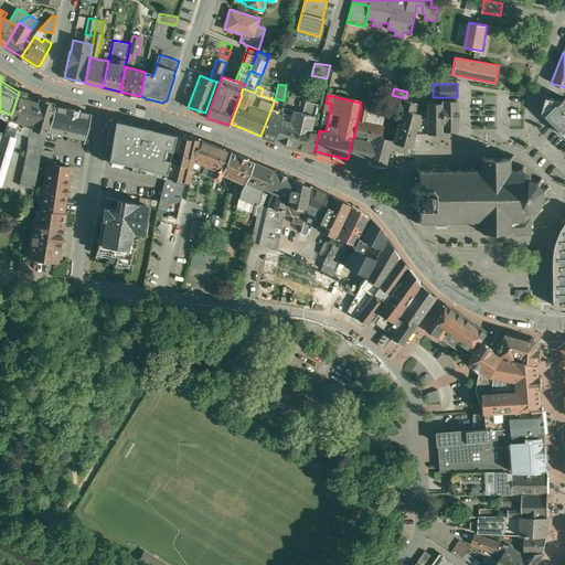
[(30,98),(24,96),(23,96),(23,97),(18,96),(11,115),(7,129),(18,132),(29,135),(28,151),(24,170),(38,172),(44,146),(48,131),(55,105),(50,104),(51,102),(50,102),(45,100),(45,99),(44,100),(41,99),(40,98),(39,98),(39,100),(31,98),(31,97),(30,98)]
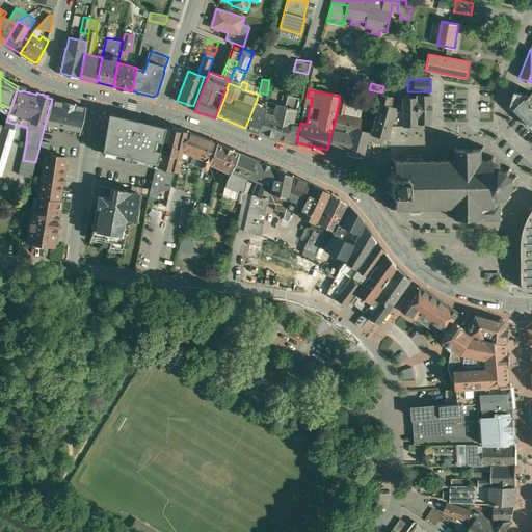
[(531,92),(529,96),(515,91),(511,106),(531,125),(531,92)]
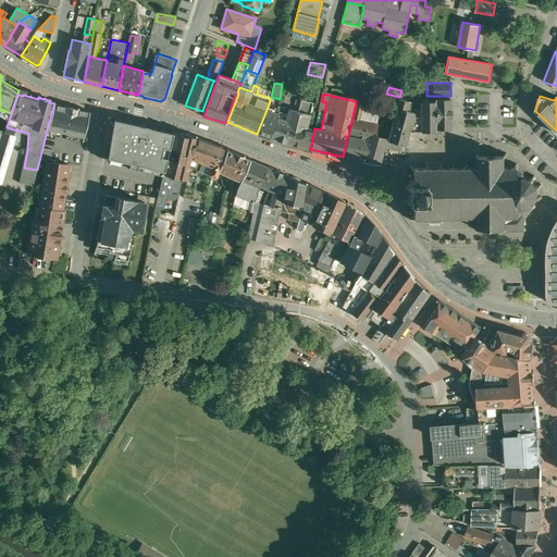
[(412,102),(399,98),(394,116),(398,119),(397,122),(393,121),(387,139),(401,143),(406,144),(415,112),(410,111),(410,109),(411,109),(412,102)]
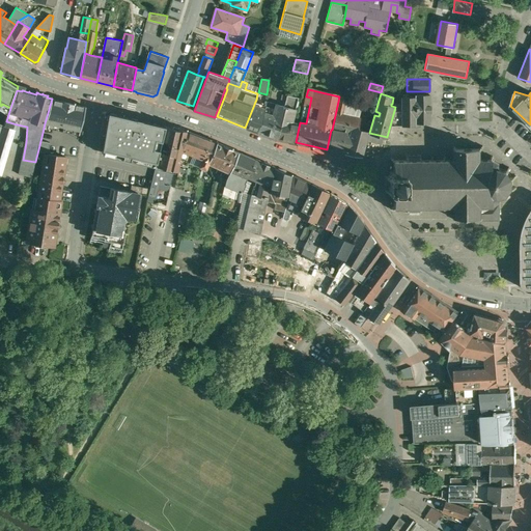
[(429,93),(415,94),(415,96),(401,96),(401,111),(394,111),(390,124),(401,124),(416,124),(416,116),(429,116),(429,111),(430,111),(430,105),(429,105),(429,93)]
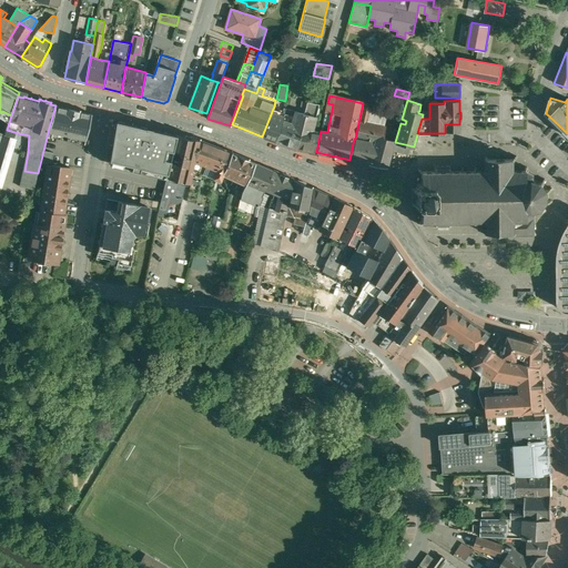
[(320,104),(307,102),(304,113),(316,117),(316,114),(317,114),(318,114),(318,113),(320,109),(320,108),(318,107),(320,104)]
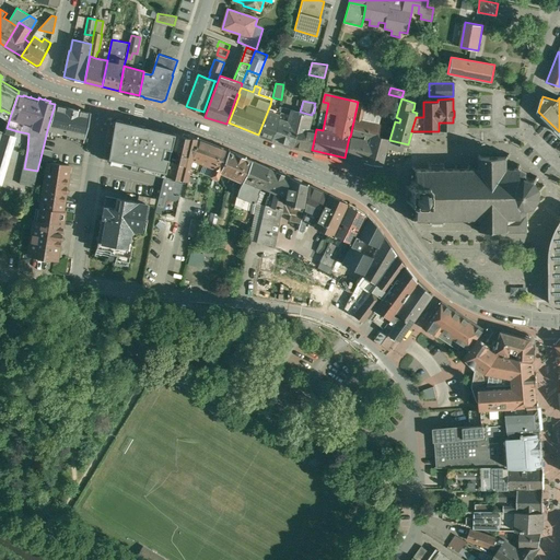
[(366,103),(358,101),(354,119),(363,120),(366,103)]
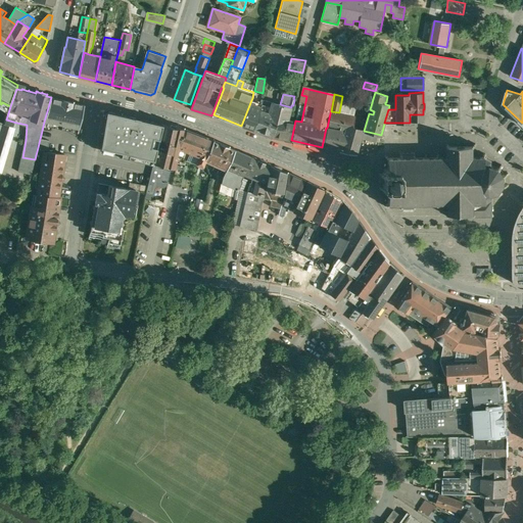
[(85,105),(51,97),(44,122),(79,129),(85,105)]
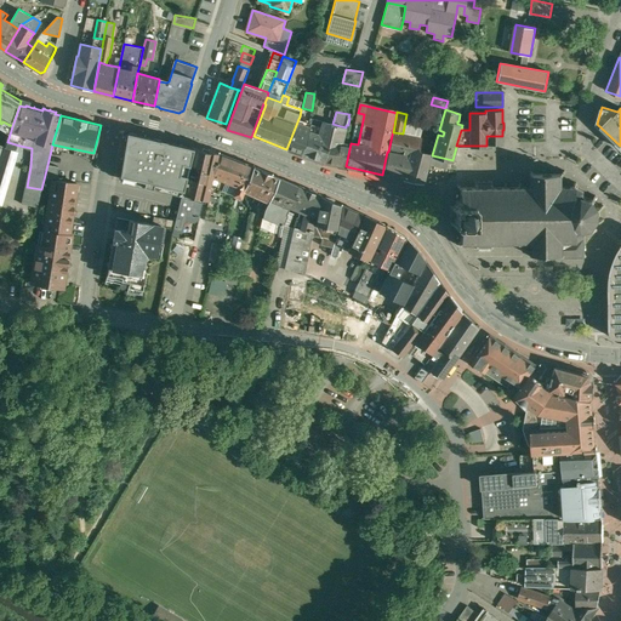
[(332,124),(311,118),(311,121),(311,123),(301,154),(324,163),(332,124)]
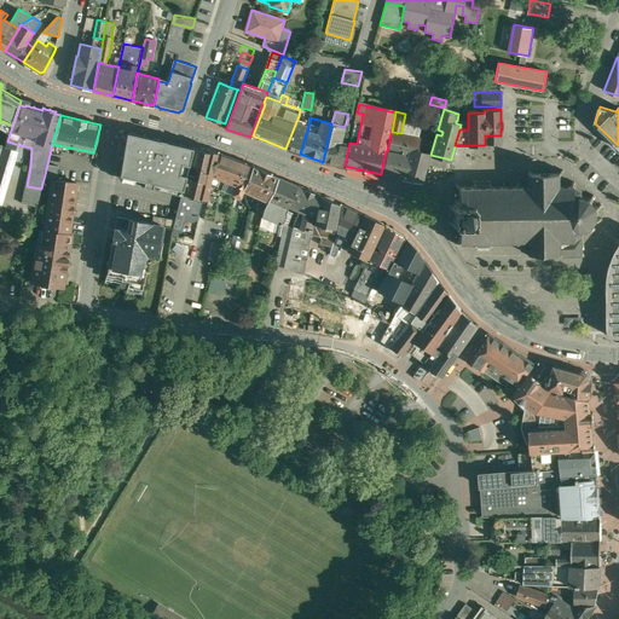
[(310,122),(298,119),(285,149),(300,154),(310,122)]
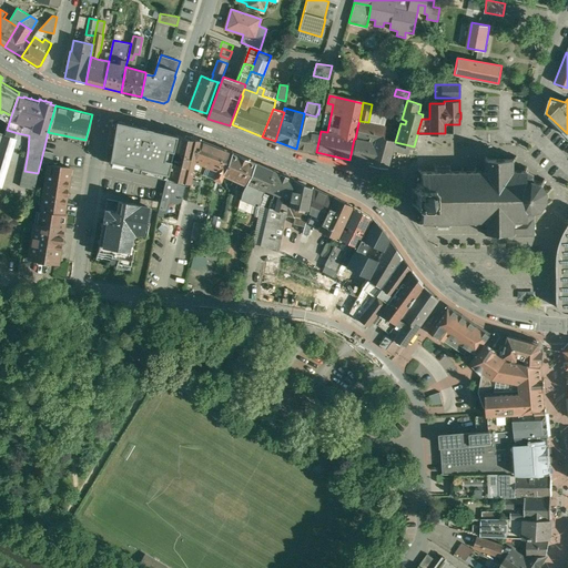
[(316,117),(304,113),(296,149),(313,152),(317,131),(313,130),(316,117)]
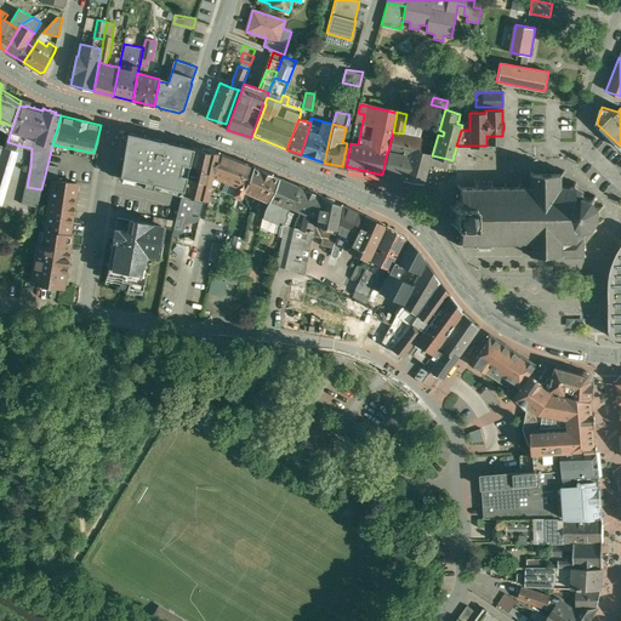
[(183,191),(194,148),(126,132),(119,175),(183,191)]
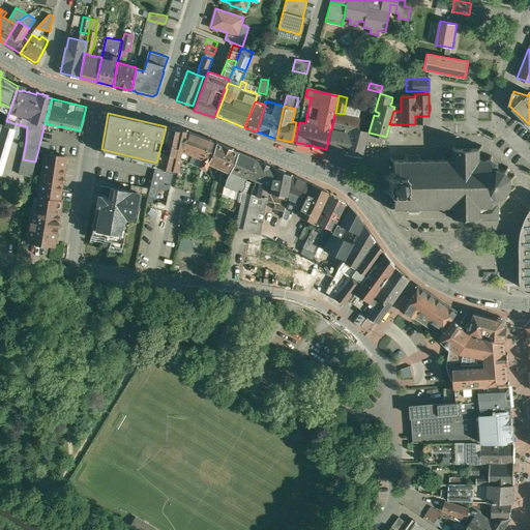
[(344,114),(335,113),(327,149),(361,155),(372,120),(344,114)]
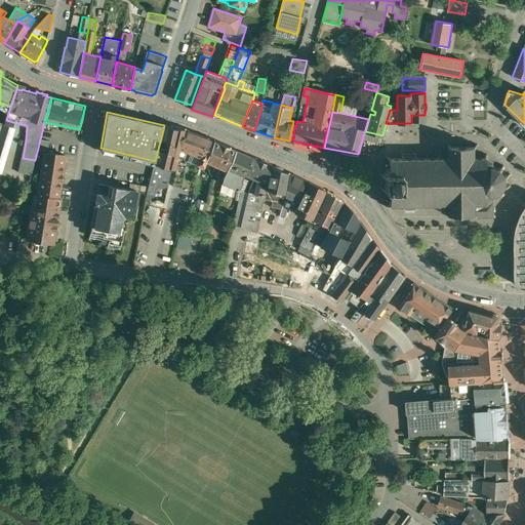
[(0,138),(0,137),(0,150),(7,153),(16,123),(6,120),(4,125),(0,138)]
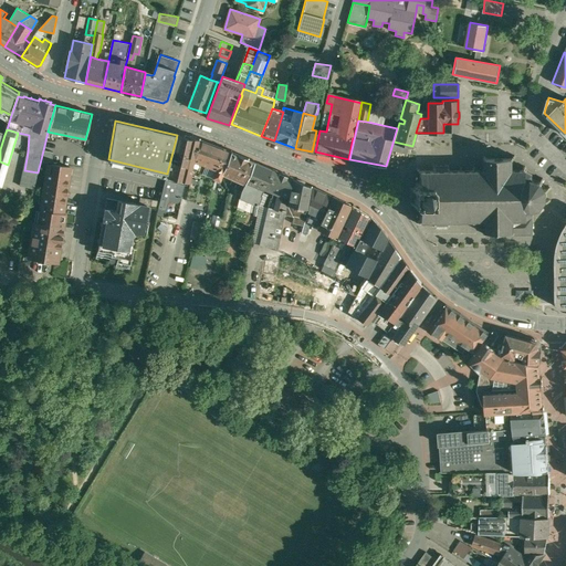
[(167,174),(158,209),(165,210),(167,209),(168,203),(171,201),(178,203),(181,200),(186,181),(190,182),(192,169),(199,139),(189,137),(189,136),(188,136),(187,138),(177,135),(167,174)]
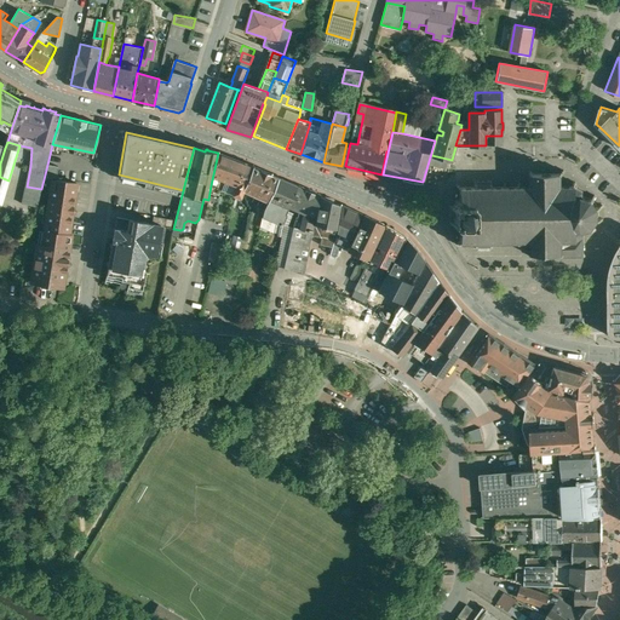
[(245,162),(218,153),(211,185),(220,189),(233,194),(245,162)]
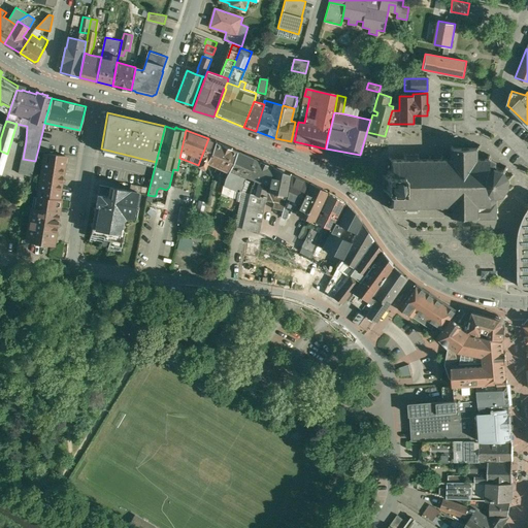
[(381,135),(367,132),(365,139),(378,143),(381,135)]
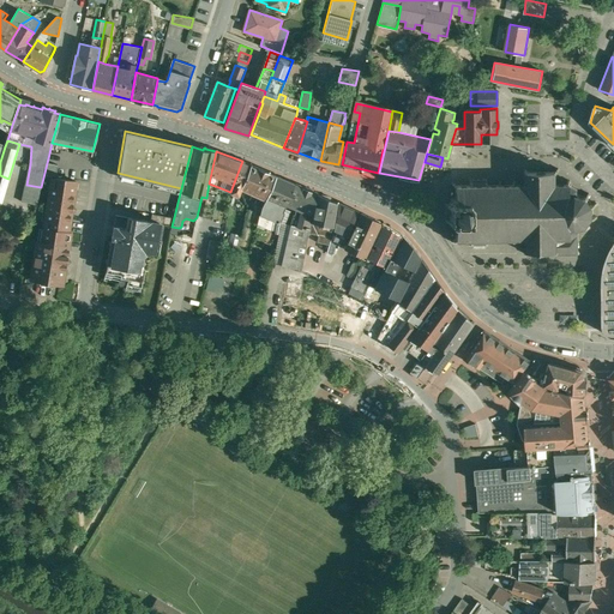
[(244,169),(240,168),(244,161),(242,161),(230,192),(238,196),(251,164),(251,163),(245,163),(244,169)]
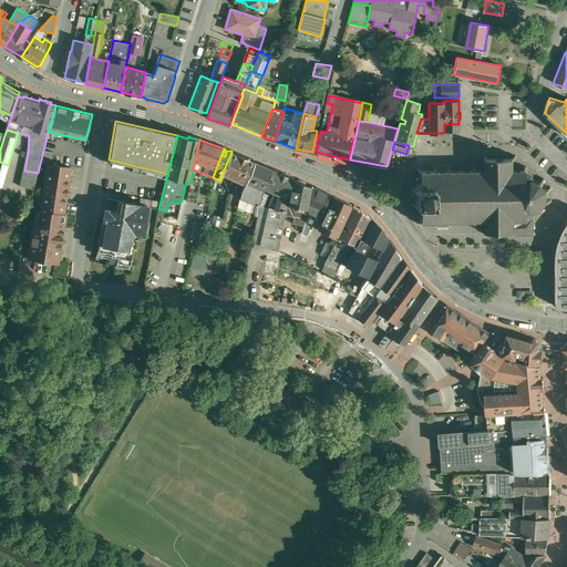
[(249,158),(238,154),(232,152),(219,181),(220,181),(223,174),(239,182),(236,187),(241,191),(245,184),(255,162),(249,158)]
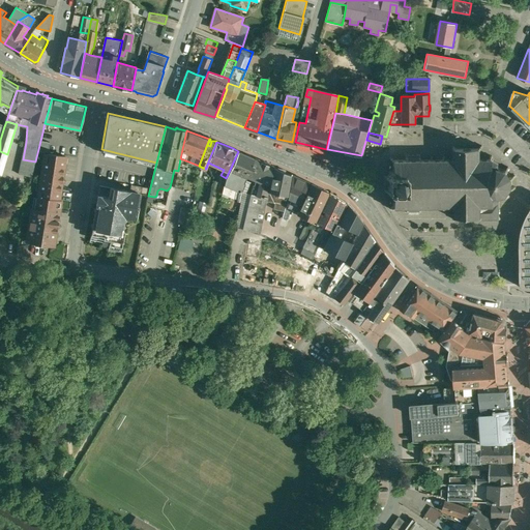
[(482,145),(479,148),(457,148),(453,145),(452,147),(453,147),(453,159),(446,159),(446,156),(444,156),(444,159),(433,159),(433,156),(432,156),(432,159),(420,159),(420,154),(418,154),(418,155),(408,155),(408,154),(406,154),(406,159),(394,160),(391,157),(390,158),(393,162),(393,171),(391,172),(391,171),(389,171),(389,174),(388,174),(388,176),(385,176),(385,178),(388,178),(388,188),(385,188),(385,190),(388,190),(388,192),(390,193),(390,196),(391,196),(391,195),(393,195),(393,205),(390,208),(392,209),(394,206),(407,206),(407,211),(408,211),(419,211),(421,211),(421,206),(432,206),(432,209),(434,209),(434,206),(445,206),(445,209),(446,209),(446,206),(457,206),(457,215),(453,218),(454,219),(458,216),(480,216),(483,218),(484,217),(492,217),(492,219),(494,219),(494,217),(498,217),(500,219),(501,218),(500,216),(499,203),(498,203),(498,201),(500,201),(499,197),(506,194),(509,197),(510,197),(507,193),(511,187),(516,188),(517,186),(512,185),(512,178),(517,177),(516,175),(511,176),(507,171),(510,168),(508,167),(506,170),(499,168),(499,163),(494,159),(494,158),(493,158),(493,155),(491,155),(491,158),(481,159),(480,149),(483,146),(482,145)]
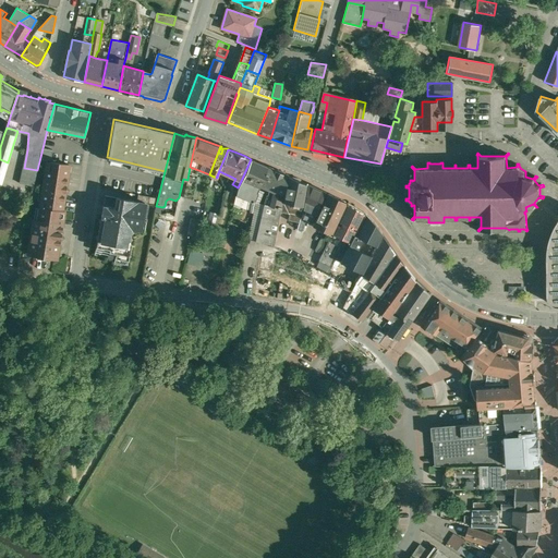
[(251,159),(241,181),(238,187),(237,193),(237,194),(254,202),(258,192),(257,192),(261,184),(268,167),(251,159)]
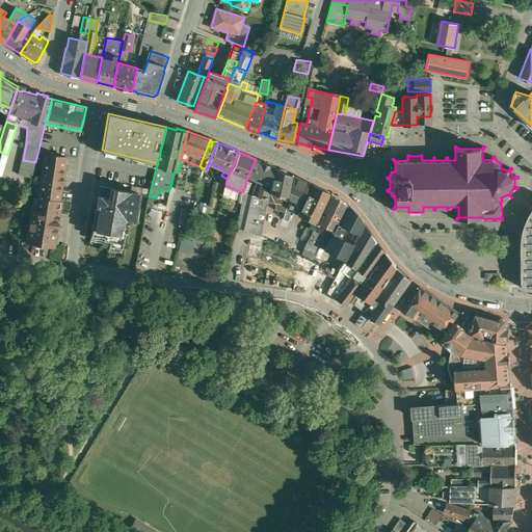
[(38,197),(59,201),(62,181),(64,180),(63,178),(67,157),(45,154),(38,197)]
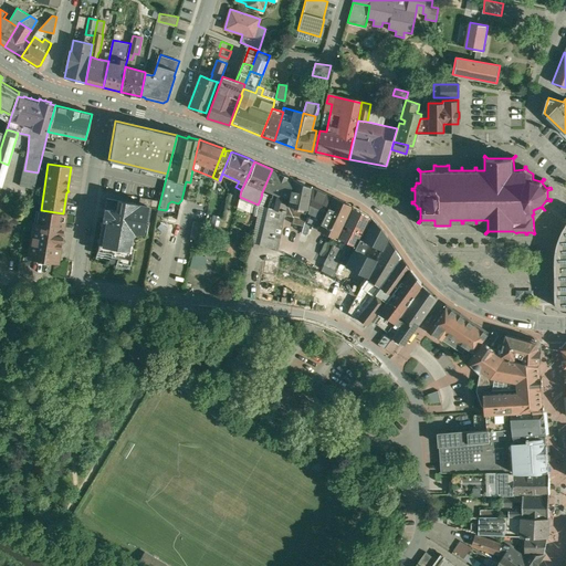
[(190,182),(187,200),(196,202),(201,173),(192,169),(190,182)]
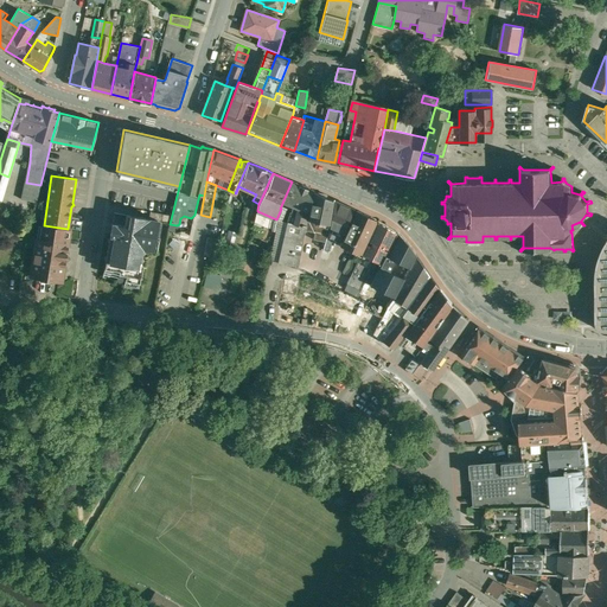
[(313,191),(292,181),(283,200),(294,205),(310,212),(313,191)]
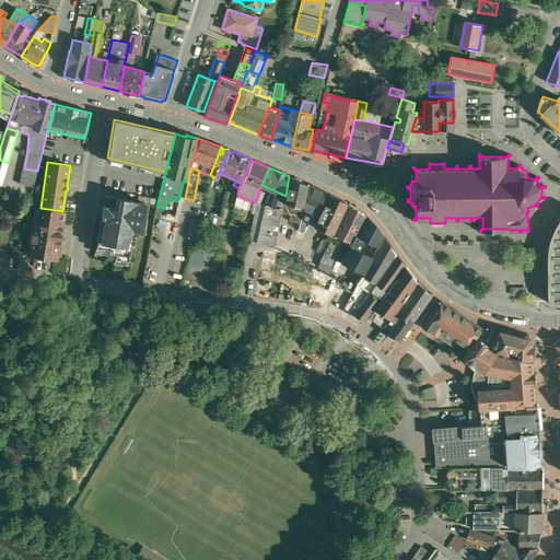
[(37,171),(24,168),(20,184),(34,187),(37,171)]
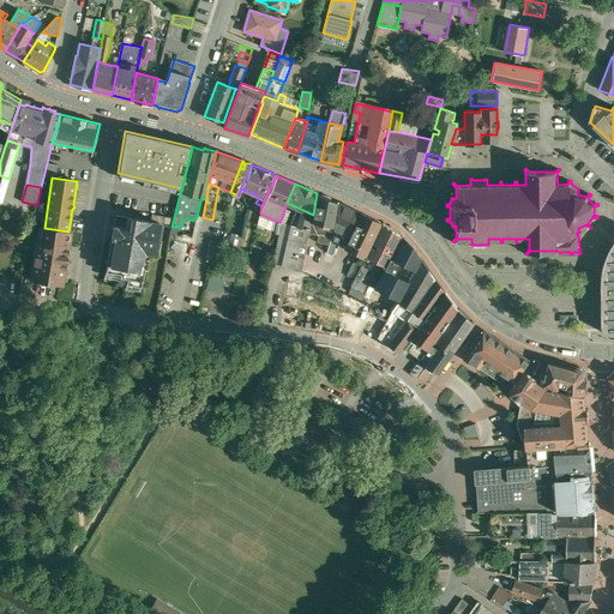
[(337,202),(318,193),(313,215),(309,233),(319,235),(318,242),(330,245),(337,202)]
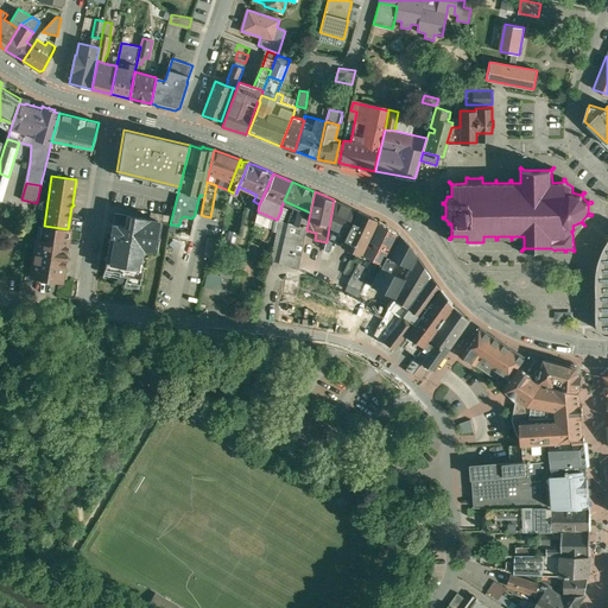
[(336,201),(329,236),(328,236),(334,240),(340,242),(355,209),(354,209),(337,202),(336,201)]
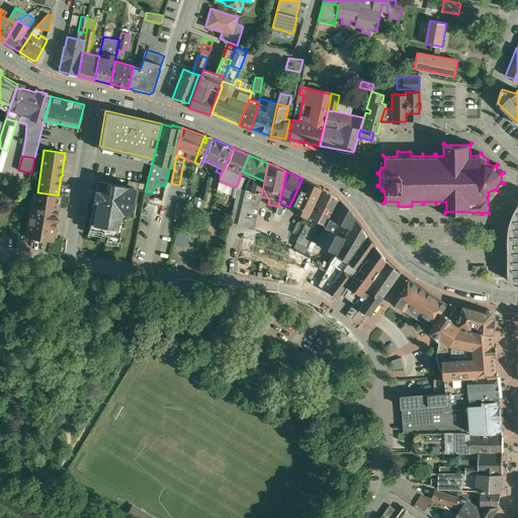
[(251,175),(249,181),(248,180),(246,189),(238,223),(255,228),(261,196),(264,181),(251,175)]
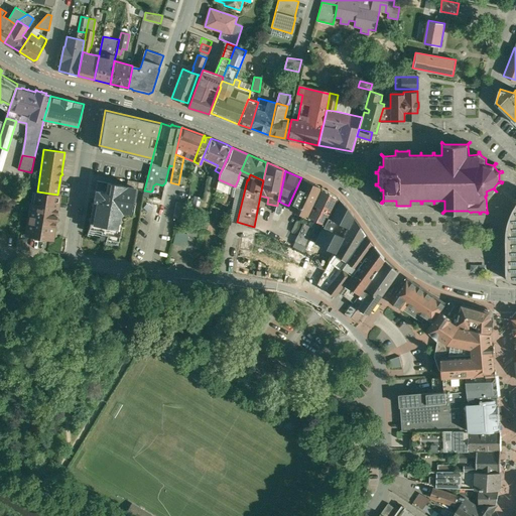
[(302,178),(289,208),(306,217),(307,216),(320,186),(302,178)]
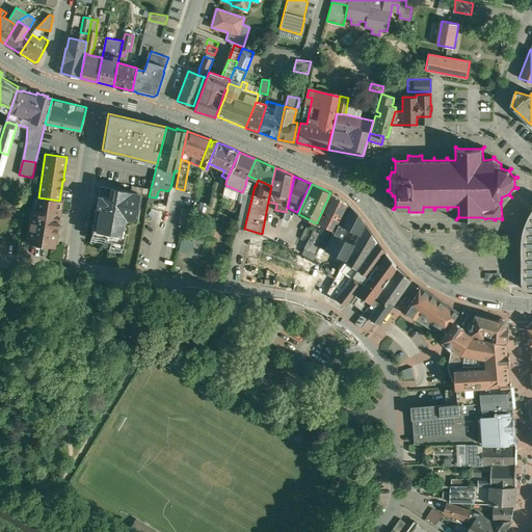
[(113,198),(99,196),(97,208),(95,210),(96,212),(94,223),(91,225),(94,228),(90,243),(123,249),(129,217),(138,219),(143,193),(115,188),(115,189),(101,186),(114,189),(113,198)]
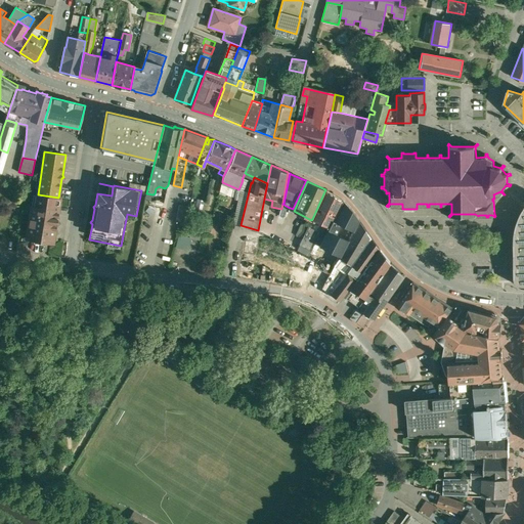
[(326,190),(312,219),(323,225),(329,227),(342,200),(326,190)]
